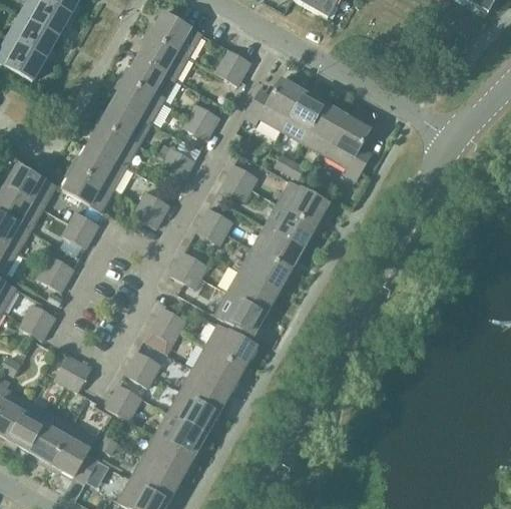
[(75,17),(45,0),(28,0),(20,14),(58,36),(66,23),(70,25),(75,17)]
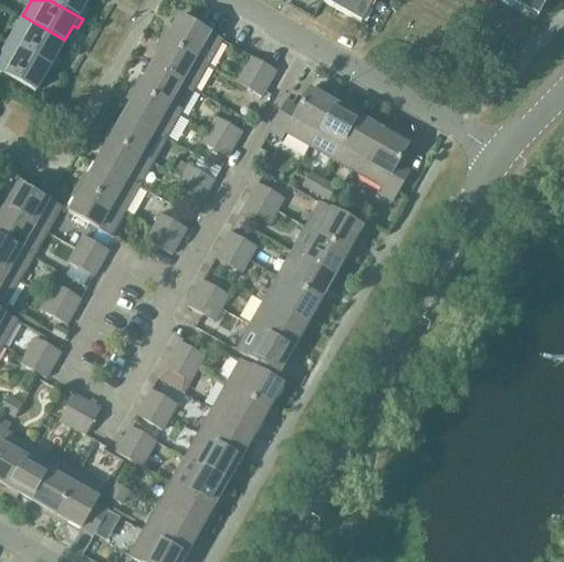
[(50,0),(83,19),(87,10),(83,7),(87,0),(50,0)]
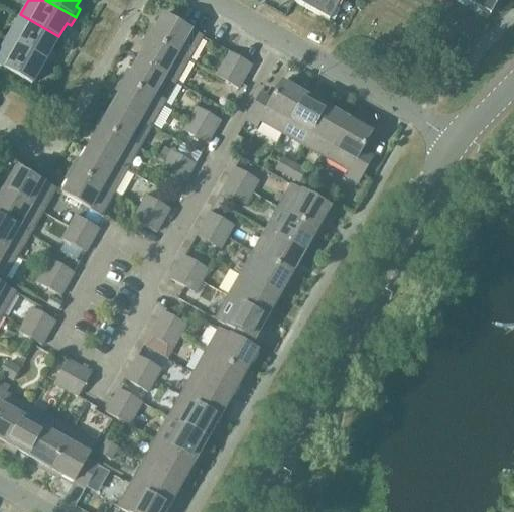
[(297,0),(330,18),(340,0),(297,0)]
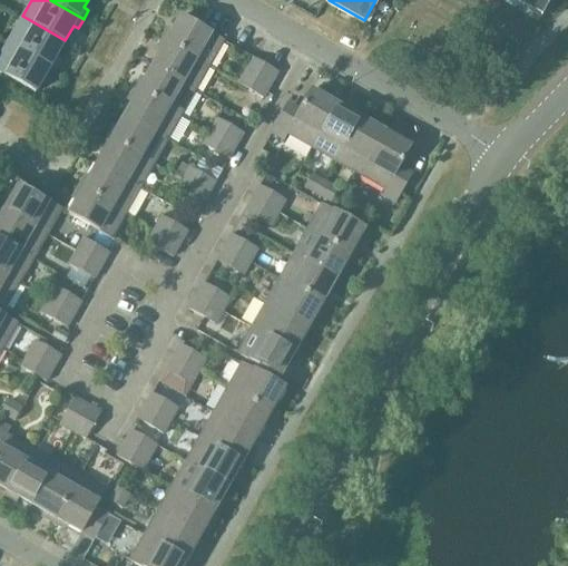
[(518,0),(542,13),(550,0),(518,0)]
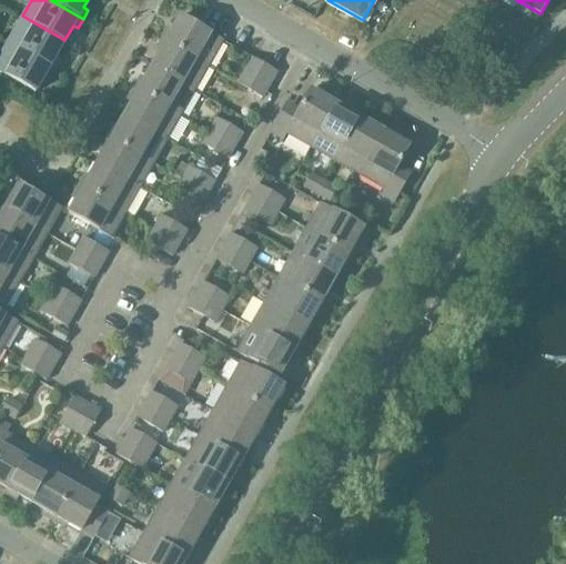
[(168,29),(163,37),(210,63),(224,39),(182,14),(172,31),(168,29)]
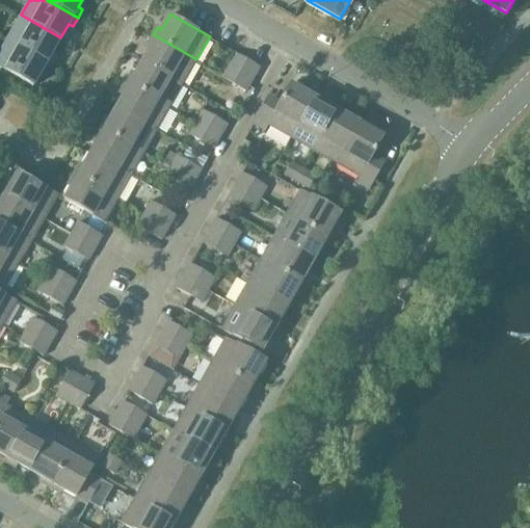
[(60,37),(21,15),(7,38),(48,60),(52,63),(56,54),(52,52),(60,37)]
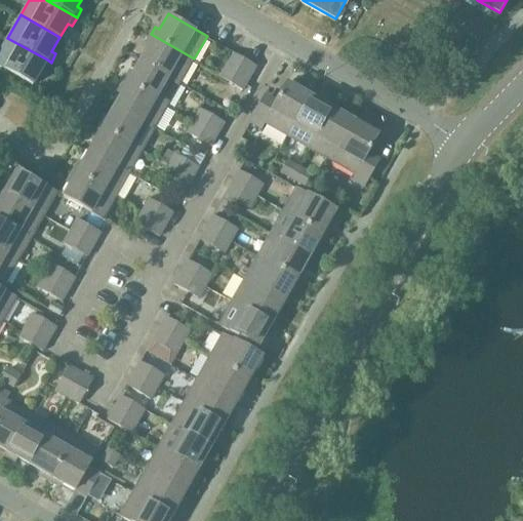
[(150,45),(142,59),(182,81),(194,58),(151,34),(146,43),(150,45)]
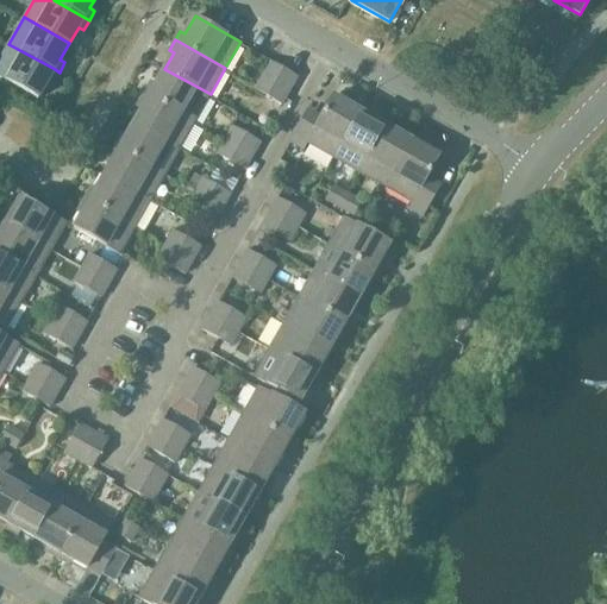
[(55,69),(8,44),(0,58),(0,74),(39,96),(55,69)]
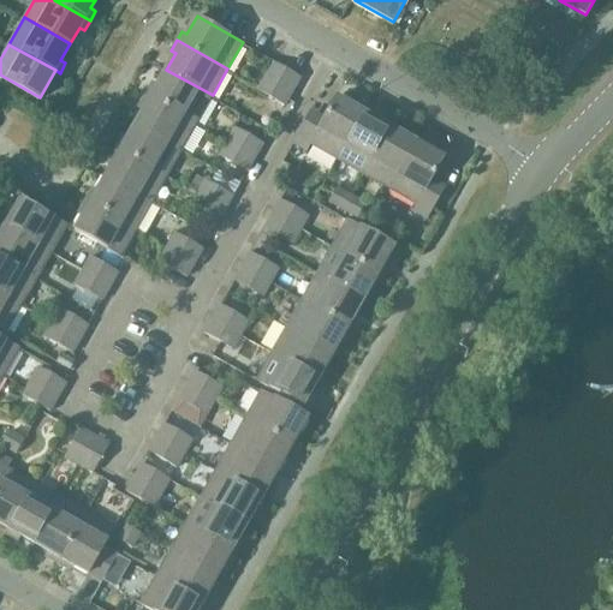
[(259,88),(272,95),(287,67),(274,59),(259,88)]
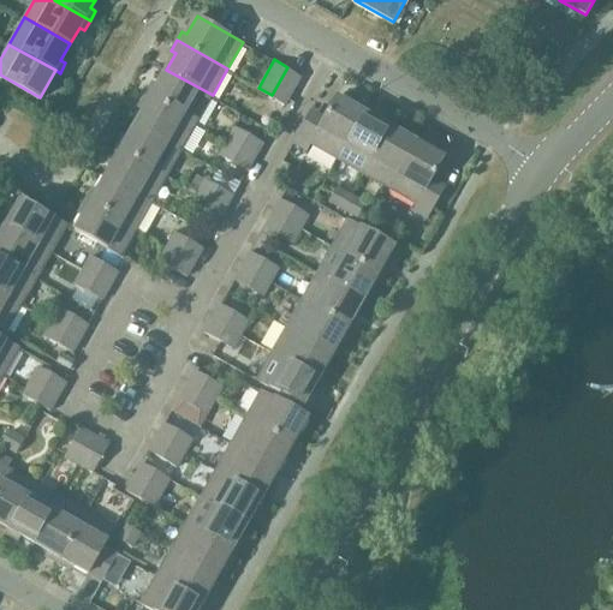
[(287,67),(272,95),(286,103),(302,76),(287,67)]
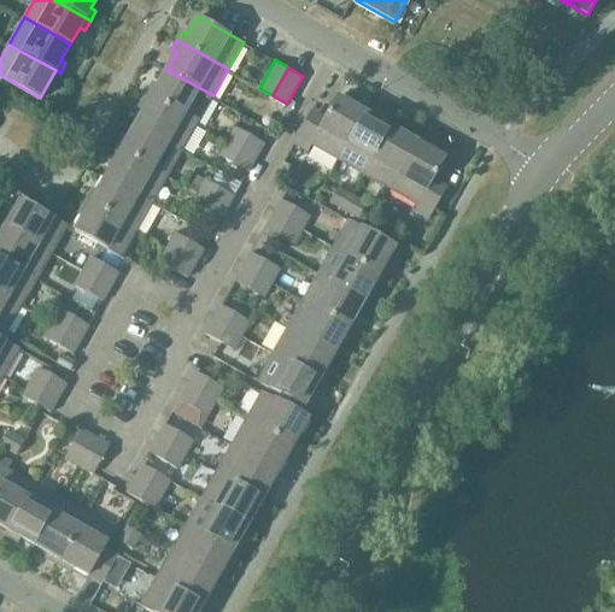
[(214,95),(167,70),(157,87),(152,84),(147,93),(198,122),(214,95)]
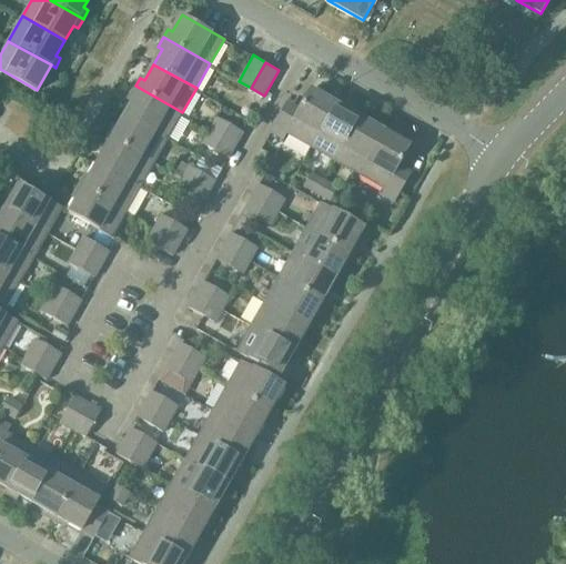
[(182,112),(135,86),(130,96),(134,98),(125,113),(169,137),(182,112)]
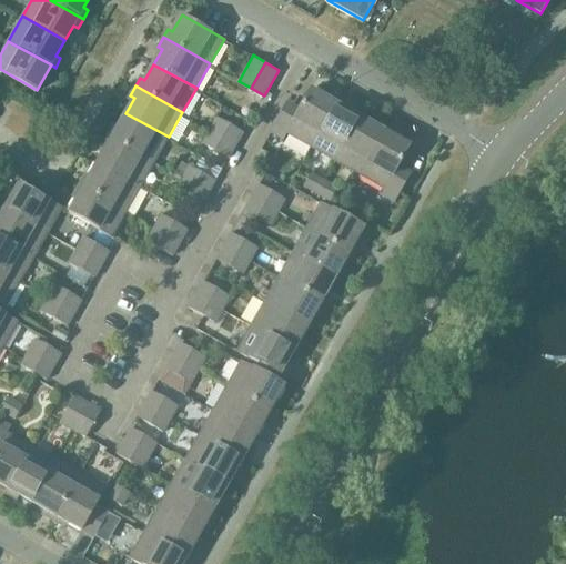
[(287,131),(312,145),(336,102),(311,88),(299,113),(287,131)]
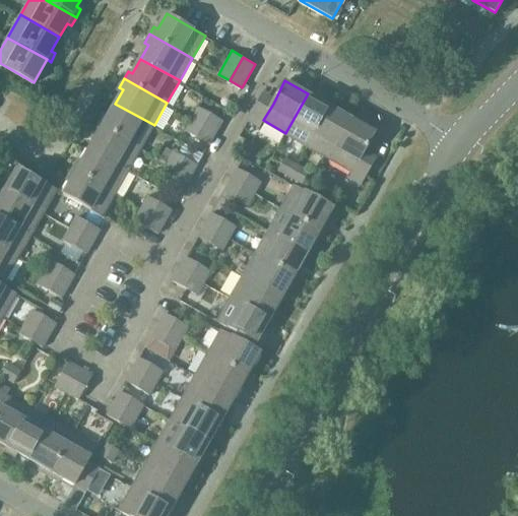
[(285,133),(308,145),(332,103),(324,98),(322,102),(308,93),(285,133)]
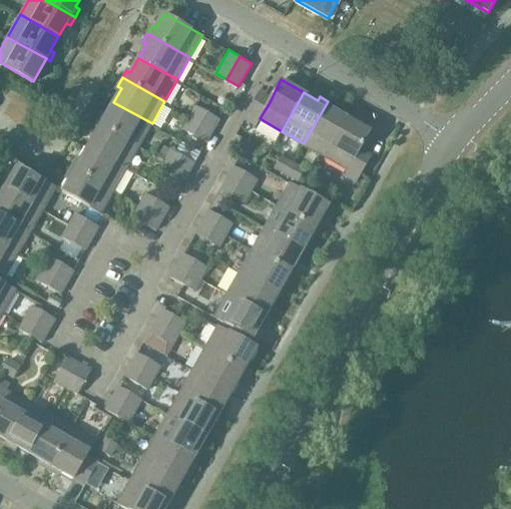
[(244,117),(257,124),(260,118),(270,102),(258,95),(244,117)]
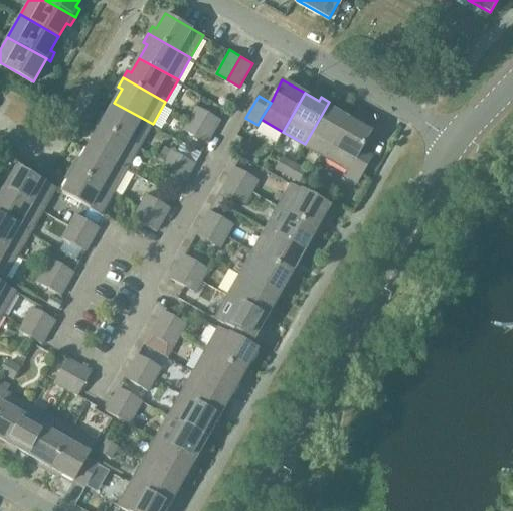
[(305,144),(327,157),(349,118),(335,110),(337,106),(329,102),(305,144)]
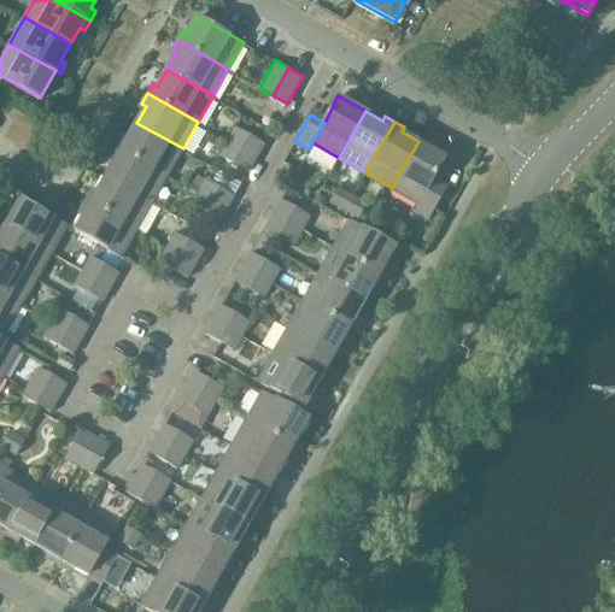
[(183,148),(136,123),(127,140),(122,137),(117,146),(168,175),(183,148)]
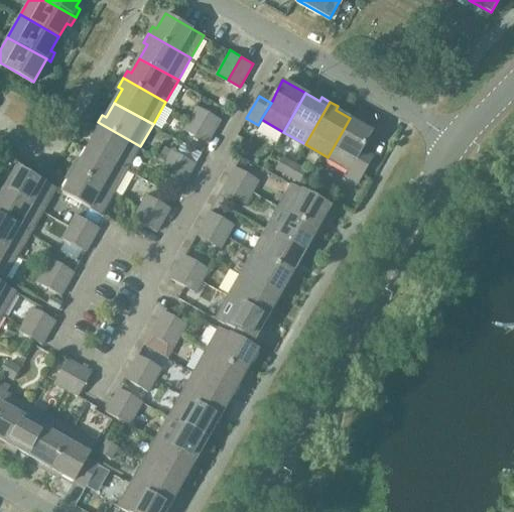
[(198,106),(191,117),(215,130),(222,119),(198,106)]
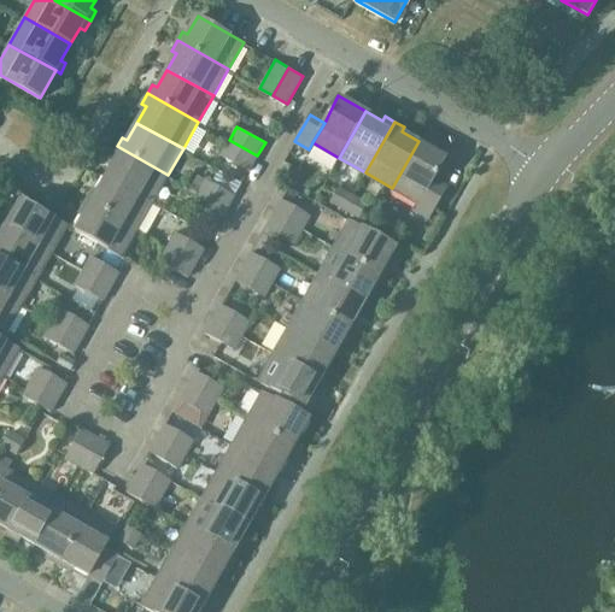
[(257,156),(229,140),(221,154),(249,170),(257,156)]
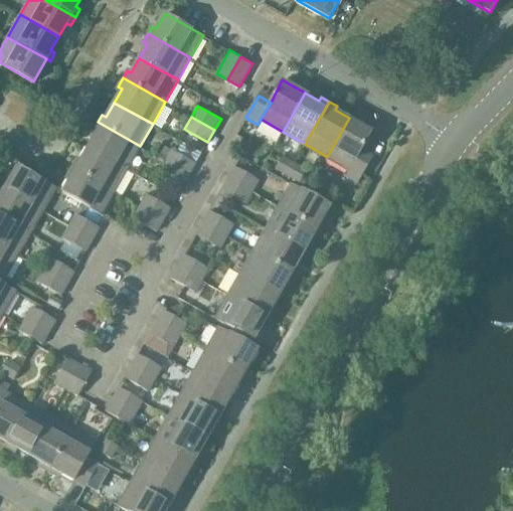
[(349,118),(327,157),(349,169),(359,153),(372,131),(349,118)]
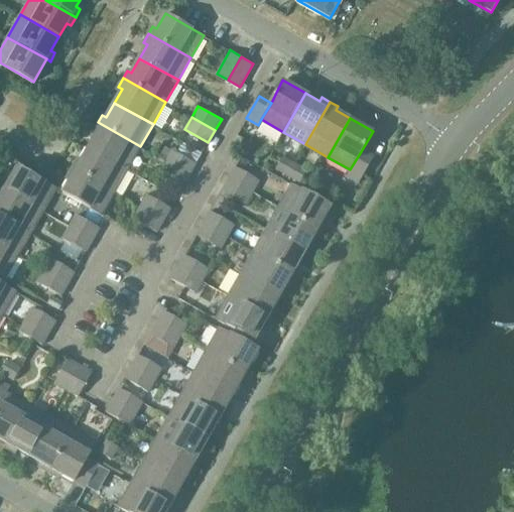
[(140,146),(98,122),(93,131),(97,133),(89,147),(128,168),(140,146)]
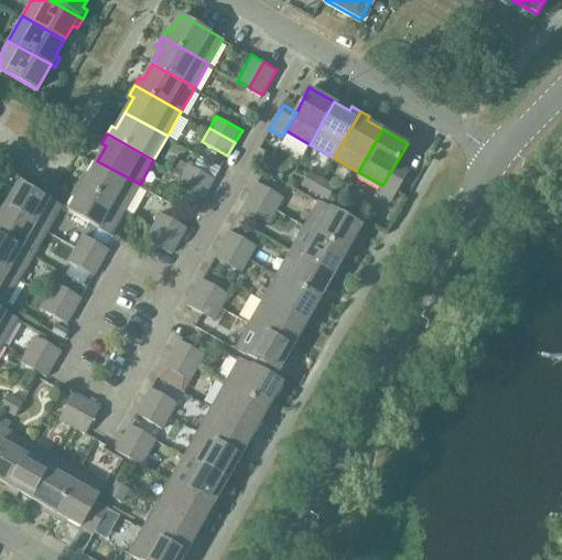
[(84,174),(79,182),(126,208),(140,184),(97,161),(88,176),(84,174)]
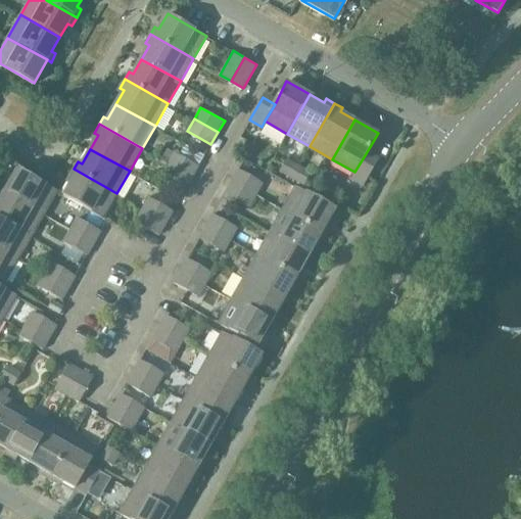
[(175,151),(169,163),(192,177),(199,166),(175,151)]
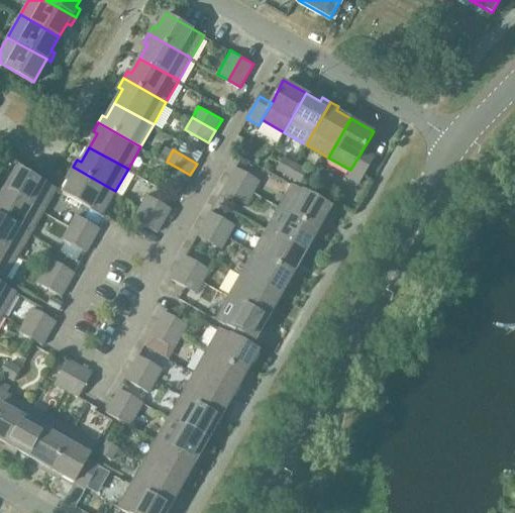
[(350,170),(347,176),(359,182),(372,160),(361,154),(350,170)]
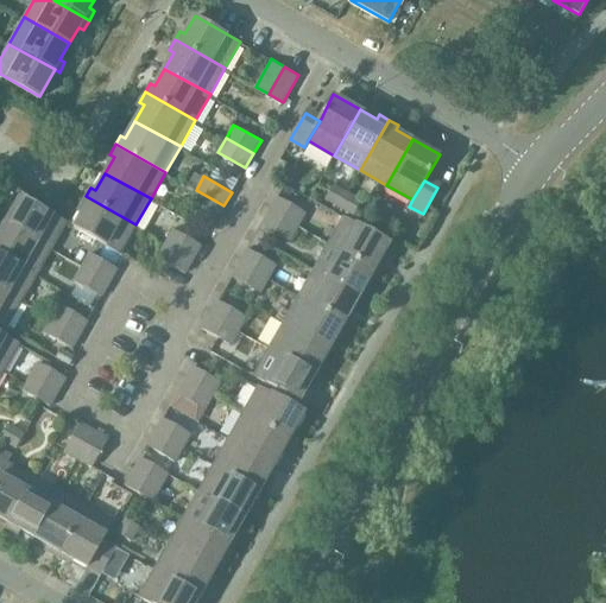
[(327,196),(341,204),(348,191),(335,183),(327,196)]
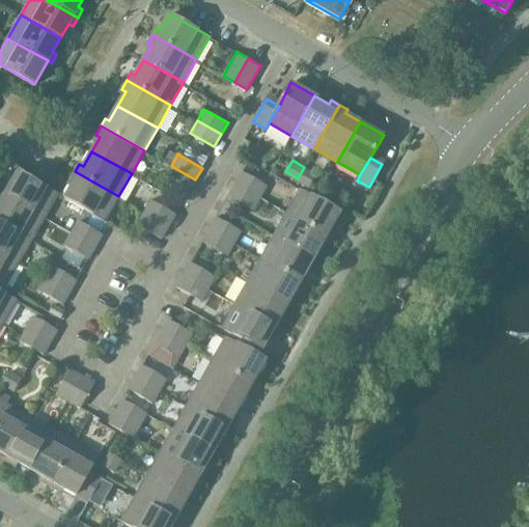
[(195,179),(171,166),(164,177),(188,192),(195,179)]
